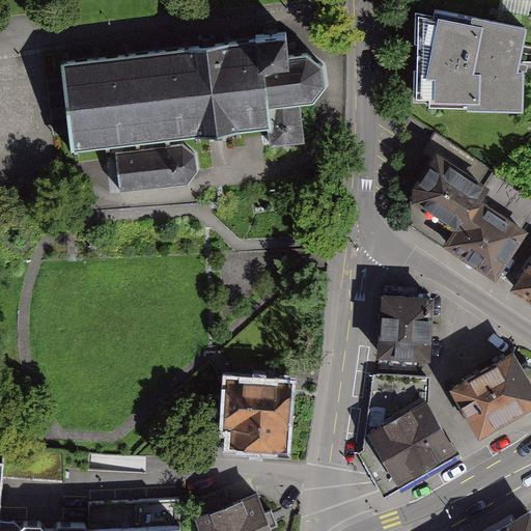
[(514,32),(418,12),(412,109),(523,112),(530,35),(514,32)]
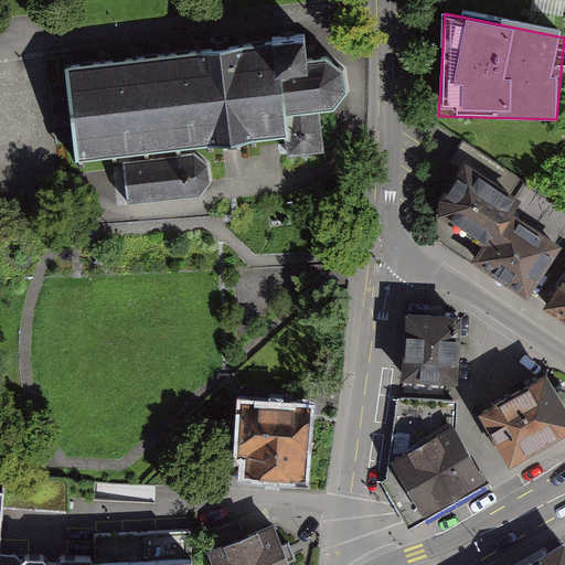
[(274,42),(276,63),(308,59),(306,34),(273,38),(274,42)]
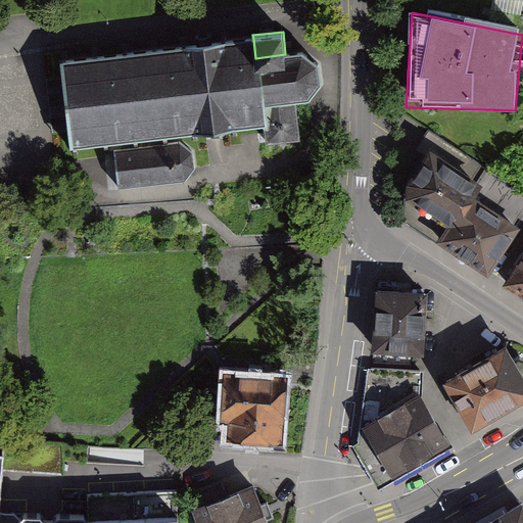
[(297,102),(308,100),(323,85),(320,64),(303,52),(285,54),(255,58),(253,39),(60,61),(70,148),(265,126),(266,143),(301,139),(297,102)]
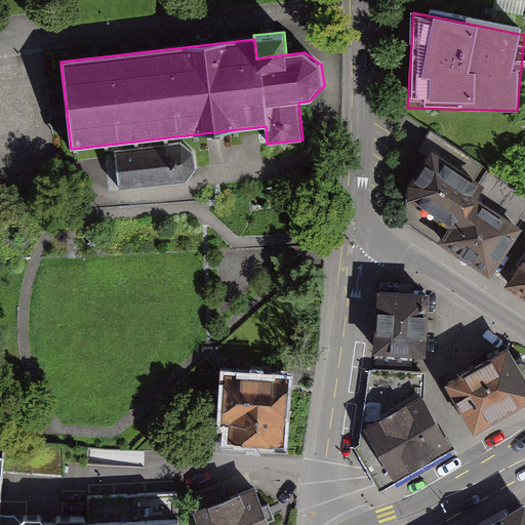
[(119,193),(187,185),(197,172),(195,155),(182,145),(115,152),(119,193)]
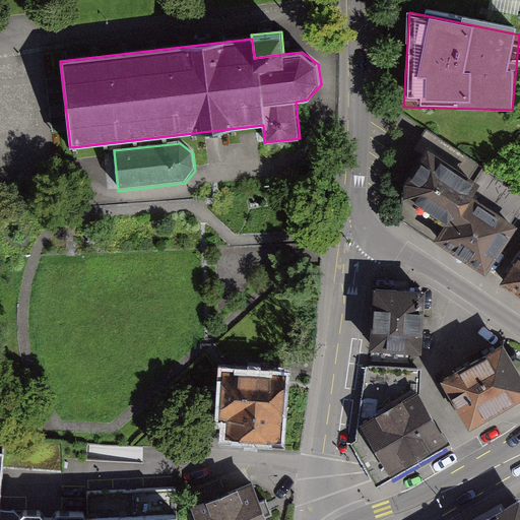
[(480,181),(433,150),(390,214),(481,274),(512,228),(468,199),(480,181)]
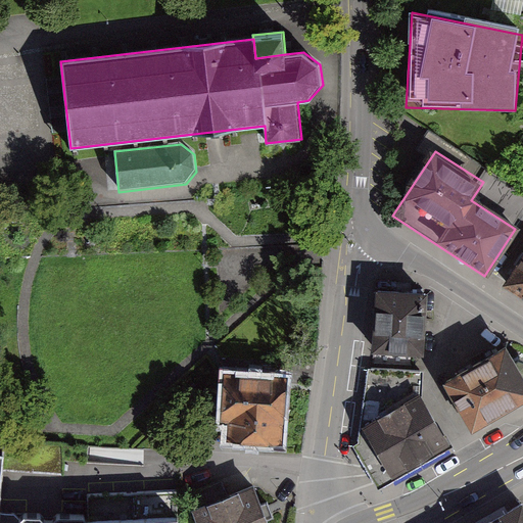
[(522,253),(502,285),(522,299),(522,253)]
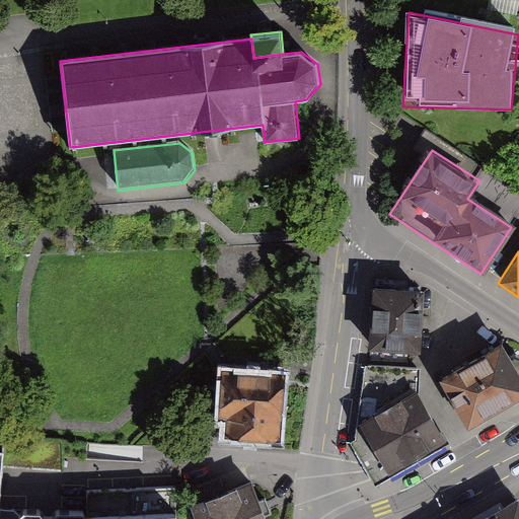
[(422,356),(426,297),(375,293),(371,353),(422,356)]
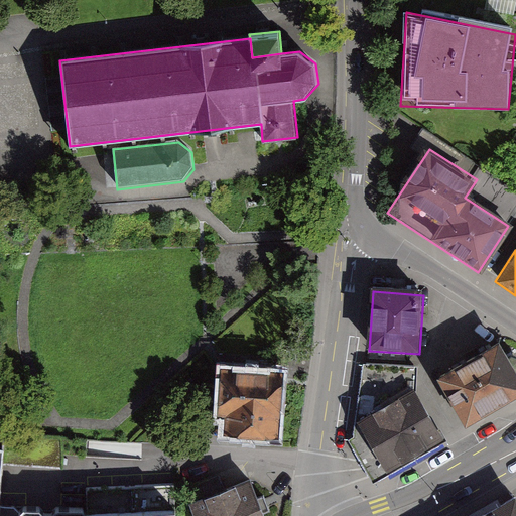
[(515,401),(515,372),(503,350),(438,386),(464,431),(515,401)]
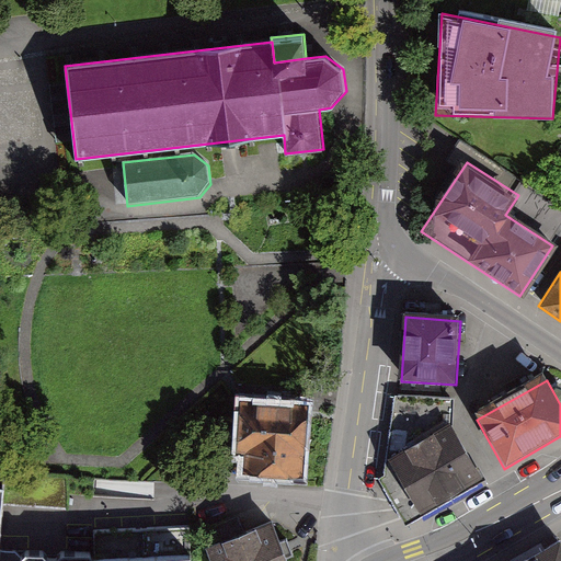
[(391,409),(403,445),(433,435),(421,399),(391,409)]
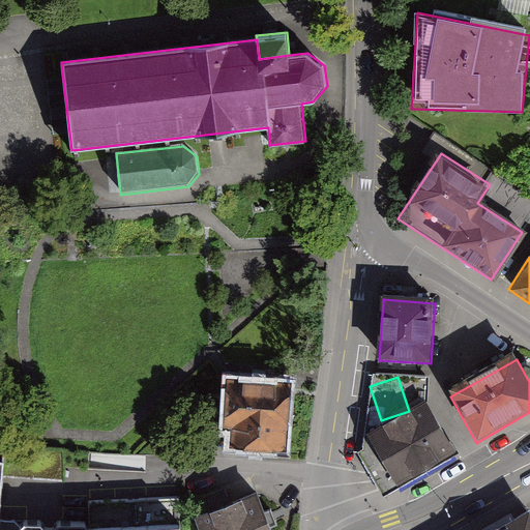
[(229,450),(285,453),(288,387),(225,384),(223,428),(231,428),(229,450)]
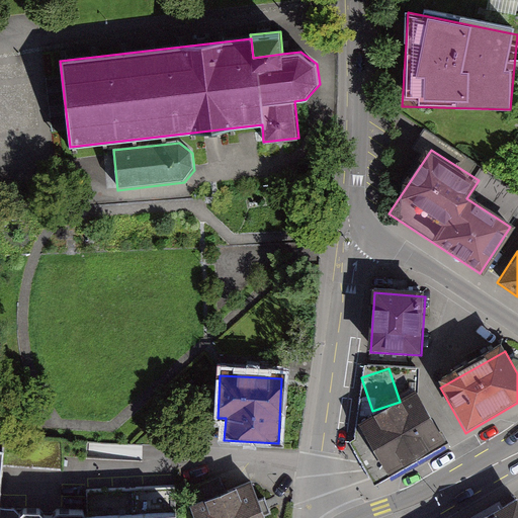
[(444,444),(417,396),(360,428),(382,465),(389,477),(444,444)]
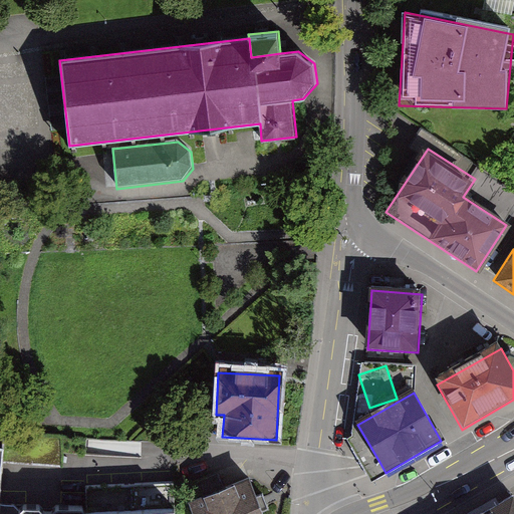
[(88,513),(181,513),(181,487),(88,489),(89,505),(88,513)]
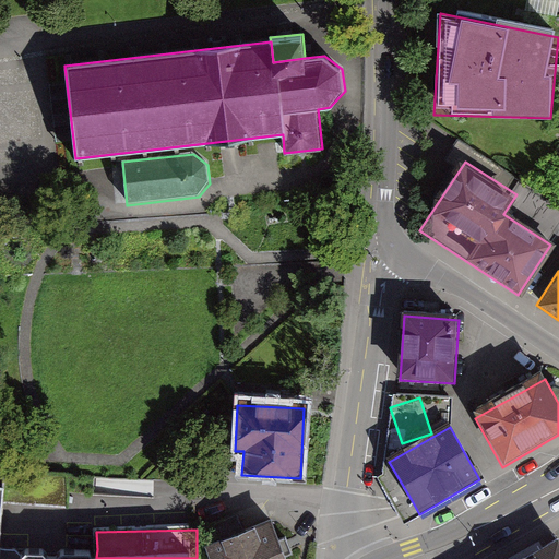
[(209,558),(290,558),(280,530),(209,558)]
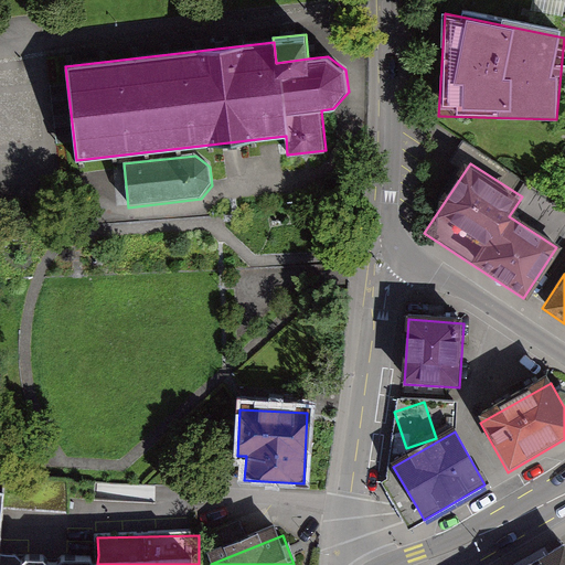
[(564,564),(564,554),(558,544),(524,564),(564,564)]
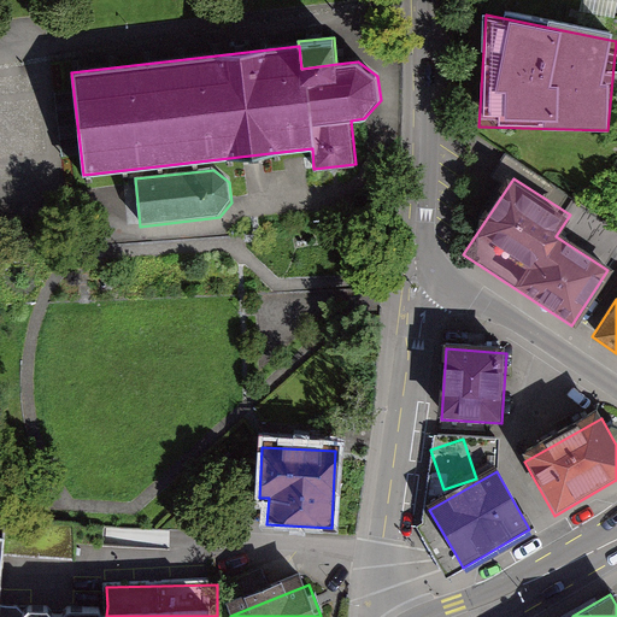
[(105,616),(105,606),(72,607),(33,609),(19,609),(18,616),(105,616)]
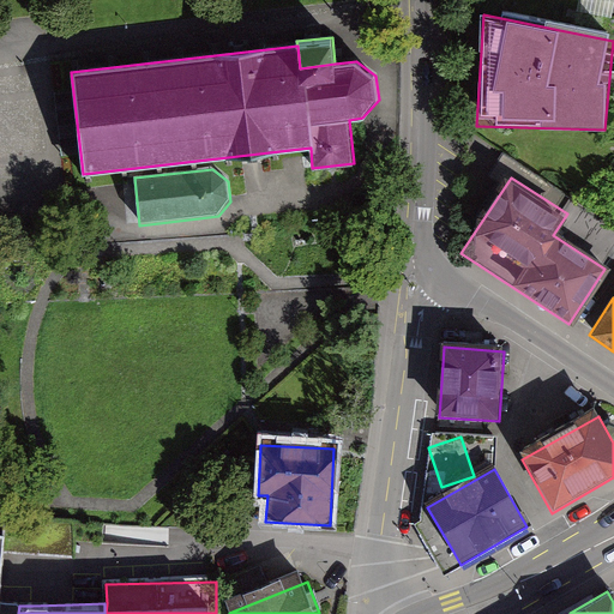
All buildings are outlined.
